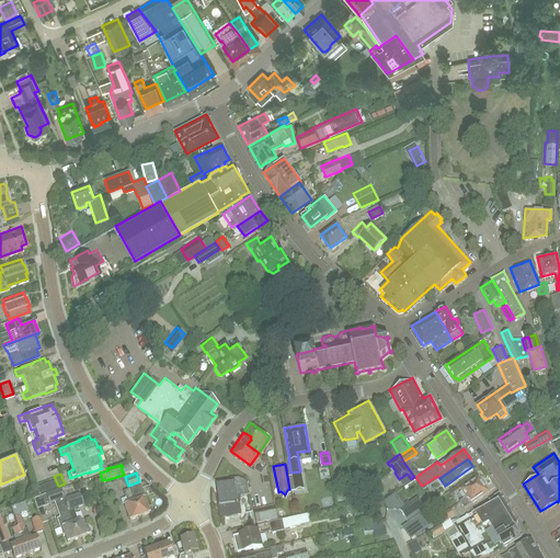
[(483,484),(484,481),(480,475),(479,477),(478,476),(460,488),(466,494),(459,499),(464,505),(488,489),(483,484)]
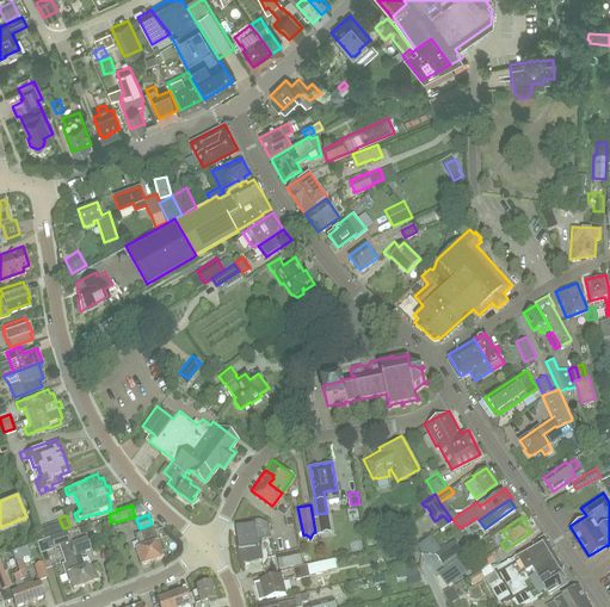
[(59,518),(51,521),(56,532),(63,528),(59,518)]
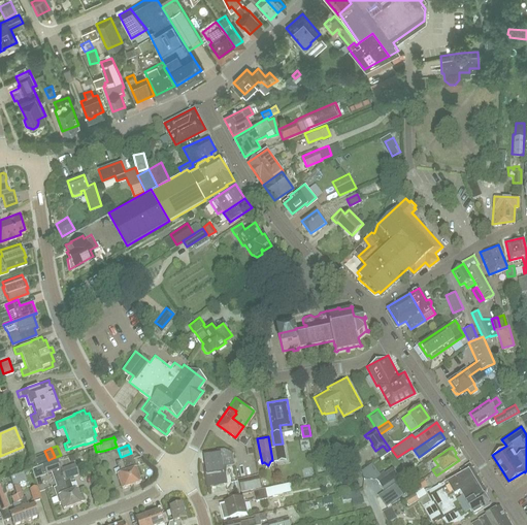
[(217,453),(203,455),(205,467),(207,483),(224,481),(222,464),(224,464),(233,463),(230,451),(224,448),(217,449),(217,453)]
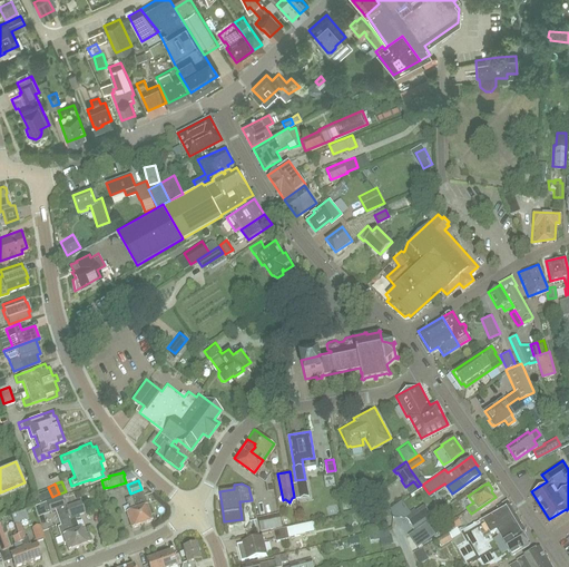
[(46,499),(52,497),(48,487),(41,489),(46,499)]
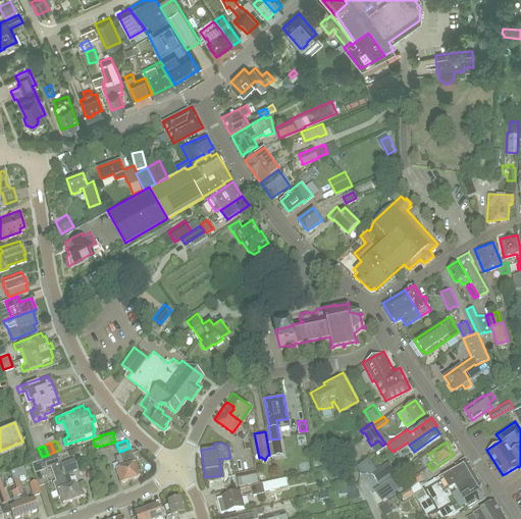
[(41,457),(42,457),(38,448),(32,450),(35,459),(41,457)]
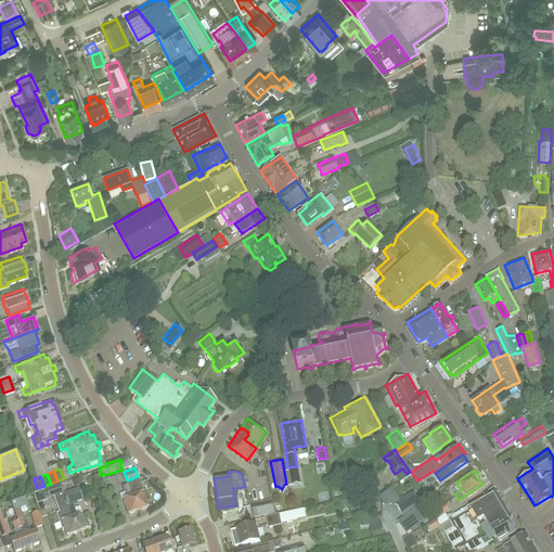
[(143,490),(138,476),(127,480),(128,482),(138,508),(147,504),(145,499),(149,498),(146,489),(143,490)]
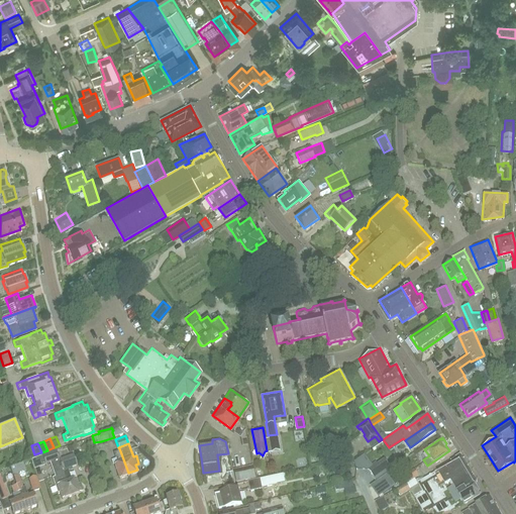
[(59,457),(58,456),(55,447),(54,447),(47,450),(41,452),(40,452),(44,463),(59,457)]
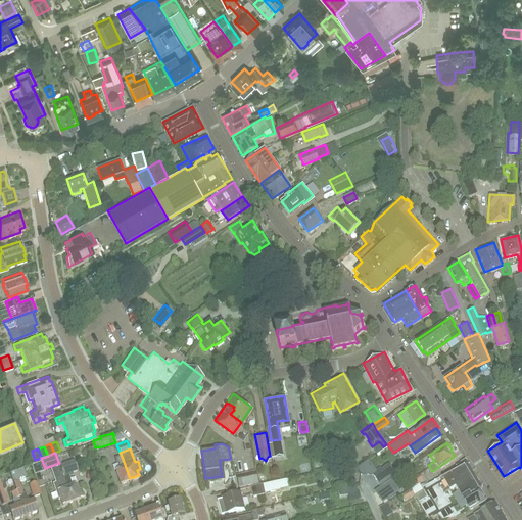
[(120,481),(129,478),(121,454),(114,456),(119,466),(114,467),(120,481)]
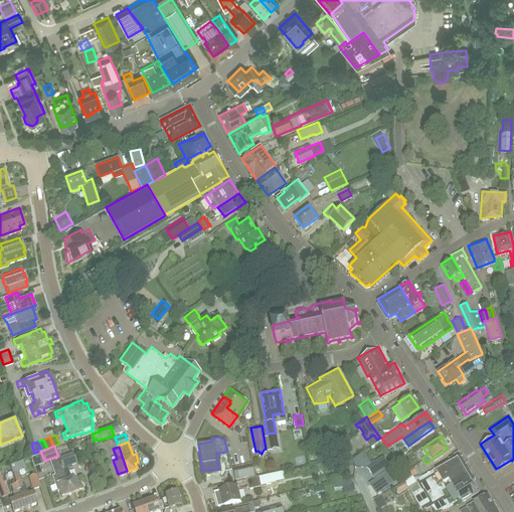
[(58,456),(70,491),(79,488),(78,487),(81,486),(79,479),(76,480),(74,474),(70,475),(66,464),(75,461),(71,450),(57,455),(58,456)]
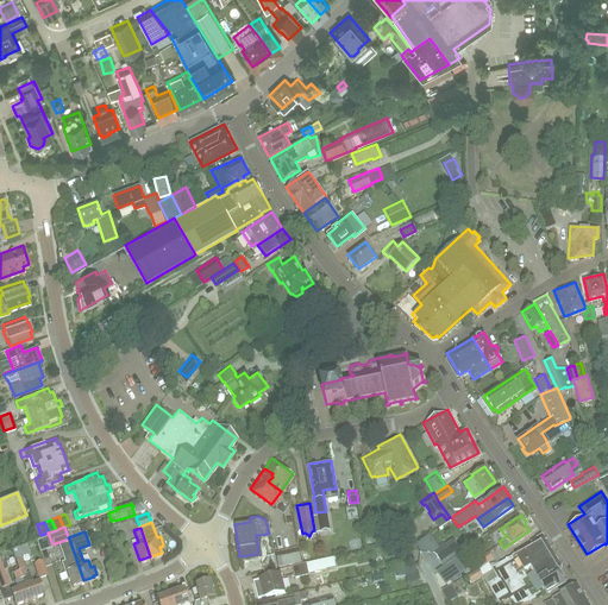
[(461,549),(452,537),(444,543),(442,541),(431,548),(442,562),(461,549)]
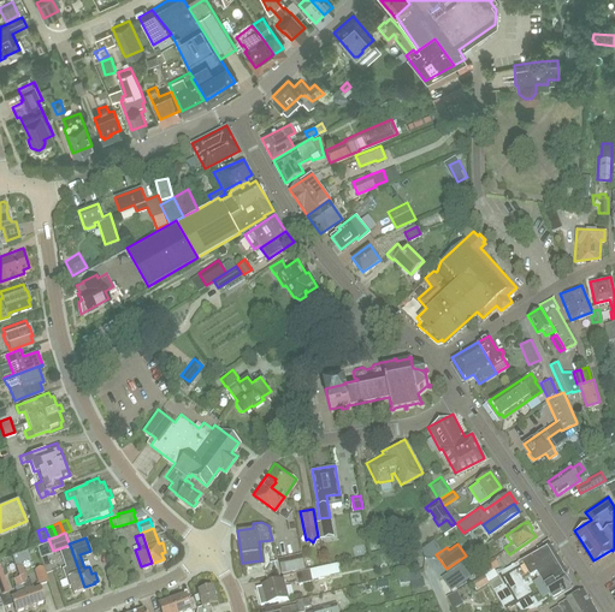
[(70,545),(59,548),(64,564),(60,565),(67,583),(70,582),(74,592),(84,587),(70,545)]
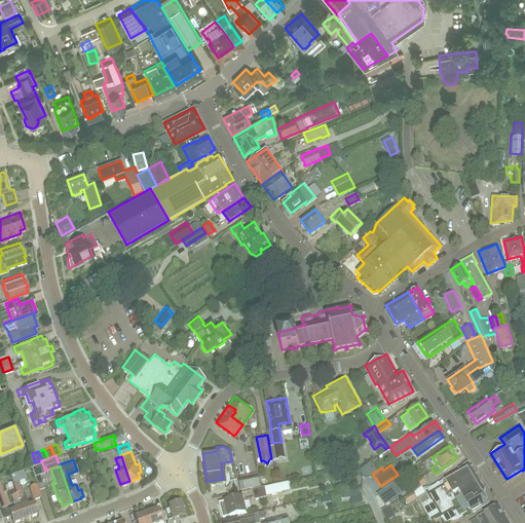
[(428,498),(420,502),(425,512),(442,506),(452,507),(481,490),(467,468),(460,471),(450,477),(449,475),(423,489),(428,498)]
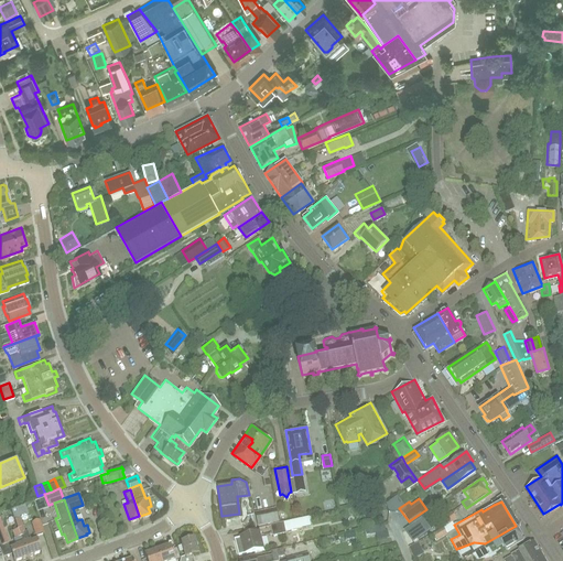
[(17,527),(26,553),(40,549),(35,537),(30,539),(25,528),(24,528),(20,516),(15,505),(10,507),(17,527)]
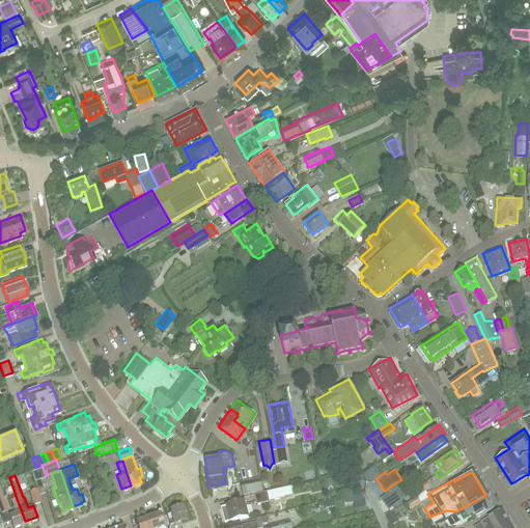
[(242,493),(261,489),(259,475),(239,479),(242,493)]
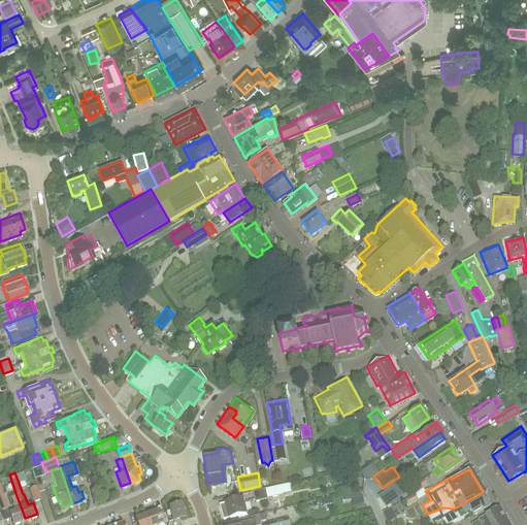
[(416,491),(423,487),(423,486),(427,483),(422,477),(412,484),(416,490),(416,491)]
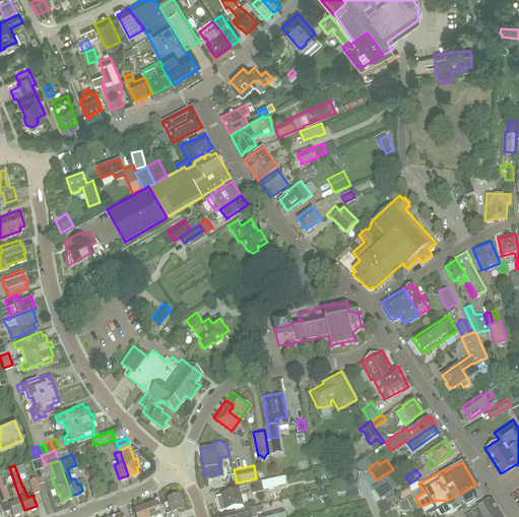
[(236,483),(234,472),(233,472),(226,473),(229,479),(222,480),(223,487),(236,485),(236,483)]
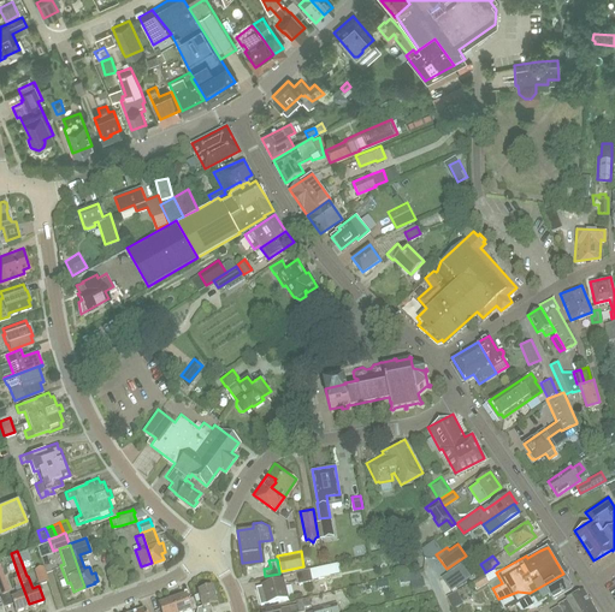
[(324,564),(295,570),(297,582),(311,578),(311,577),(338,571),(336,560),(324,564)]
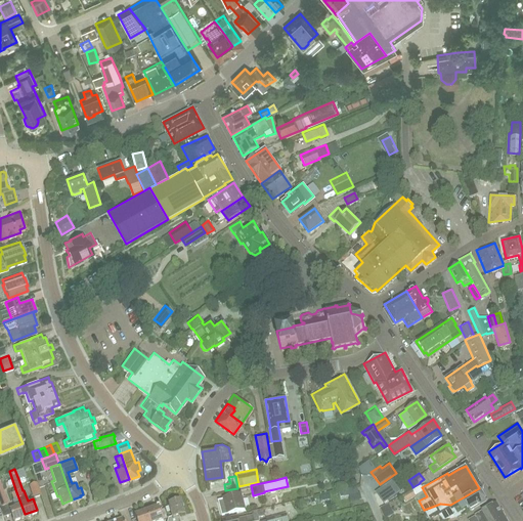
[(32,495),(40,492),(36,480),(28,483),(32,495)]
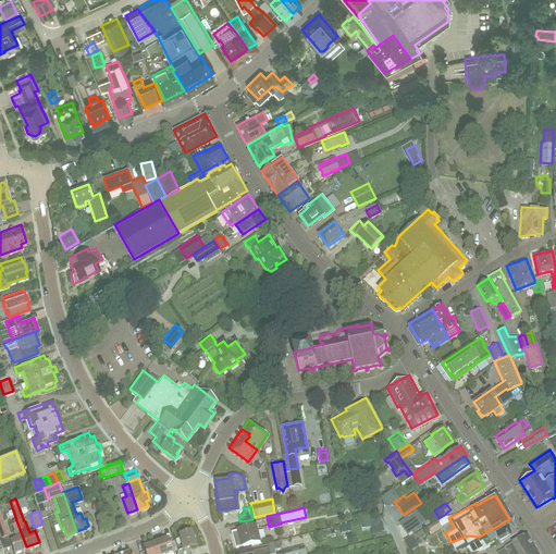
[(365,526),(380,521),(378,514),(362,517),(365,526)]
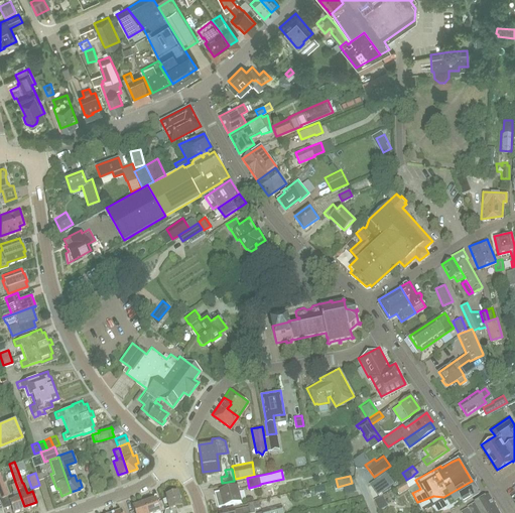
[(433,496),(417,502),(423,511),(432,506),(435,512),(448,509),(447,503),(460,496),(462,501),(478,492),(472,481),(443,497),(433,496)]
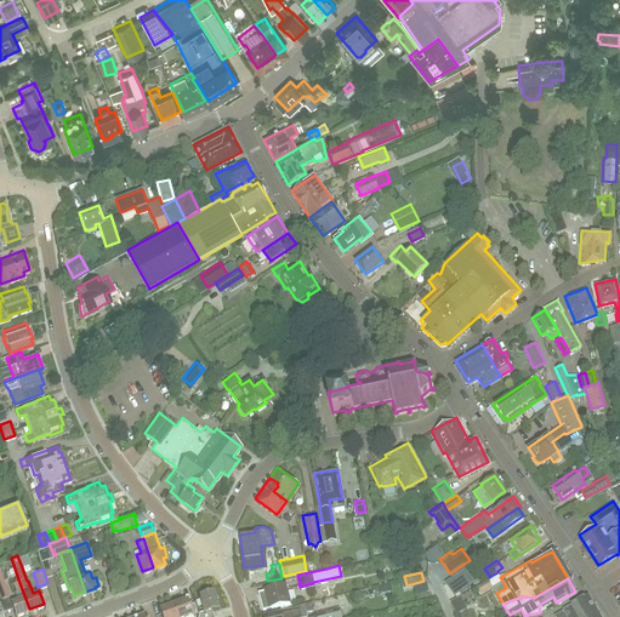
[(17,598),(10,600),(15,615),(29,609),(18,580),(13,581),(16,589),(13,589),(17,598)]
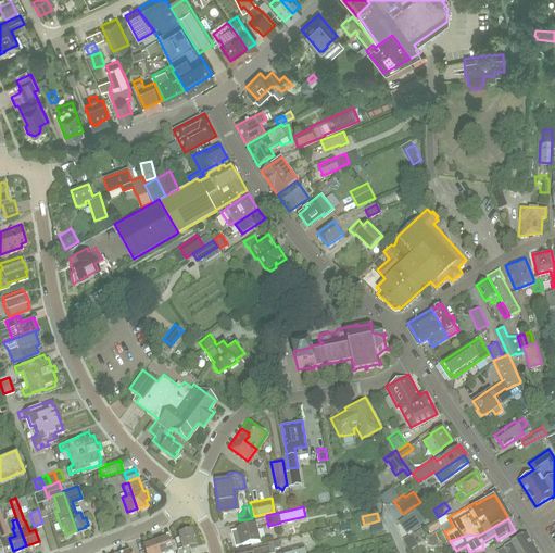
[(235,545),(259,539),(254,524),(230,529),(235,545)]
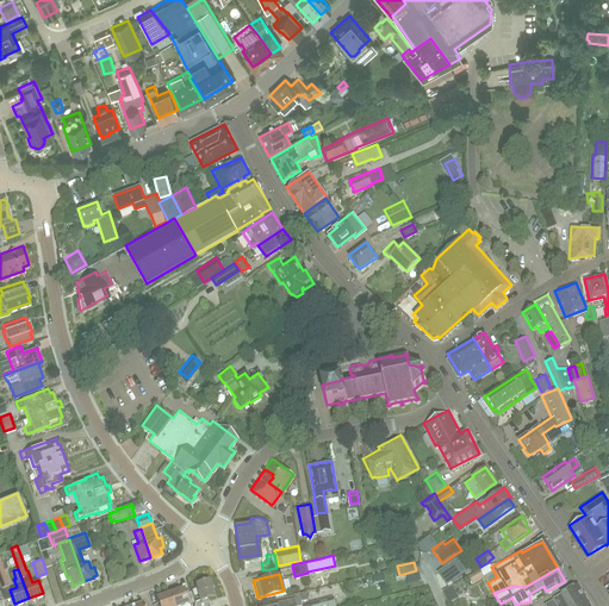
[(209,605),(209,604),(207,597),(212,595),(207,579),(194,582),(199,598),(194,599),(192,605),(209,605)]
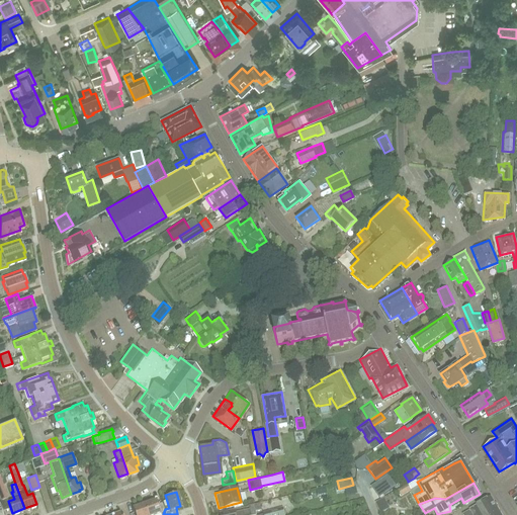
[(489,496),(462,511),(463,514),(501,514),(490,496),(489,496)]
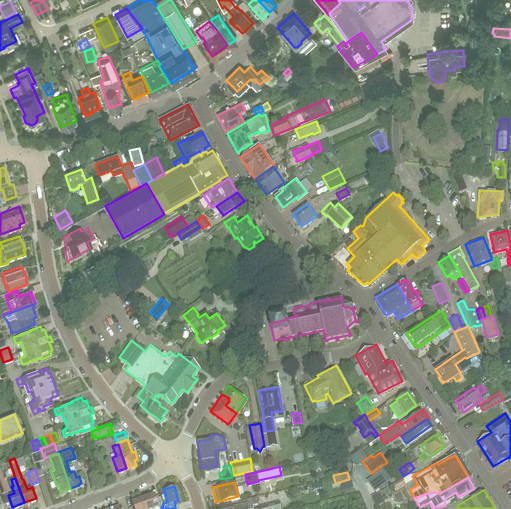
[(151,508),(158,505),(153,492),(141,496),(146,508),(151,508)]
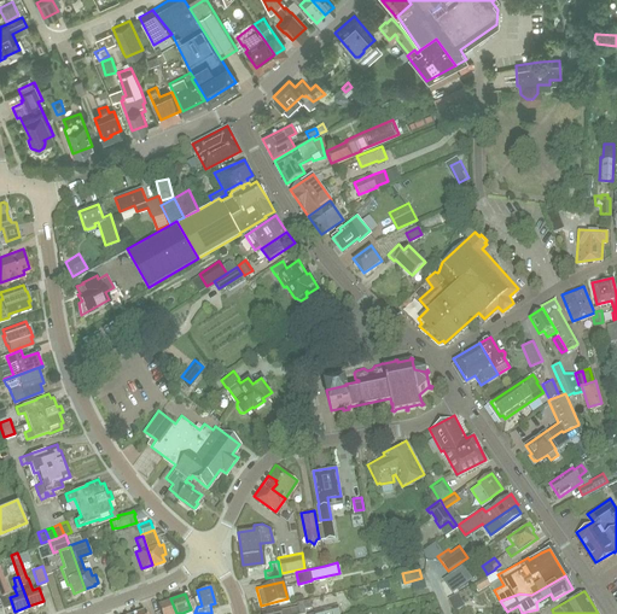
[(176,613),(170,598),(156,603),(159,613),(176,613)]
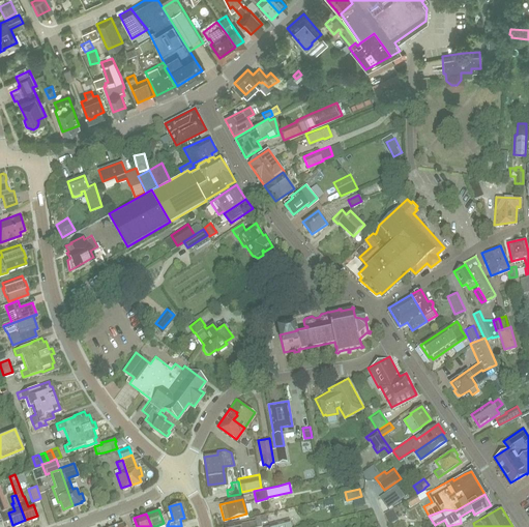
[(225,526),(251,526),(257,526),(256,522),(267,520),(265,514),(254,516),(255,520),(225,525),(225,526)]
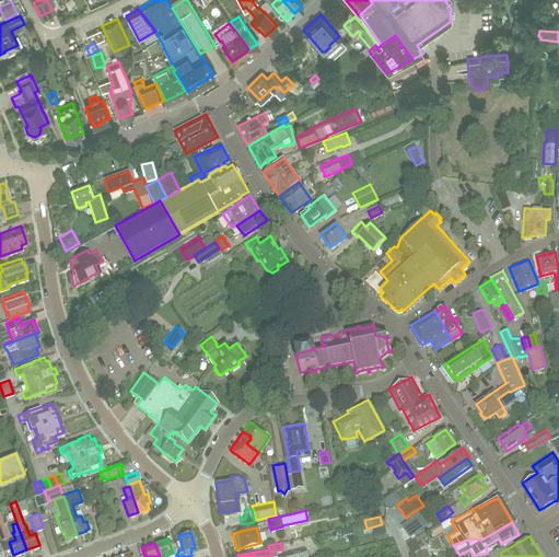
[(284,556),(306,556),(305,547),(283,553),(284,556)]
